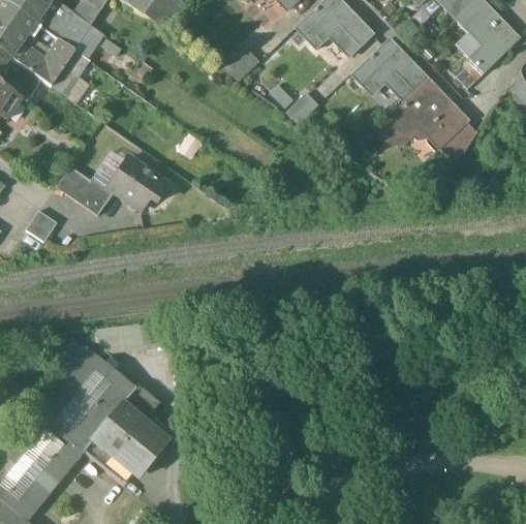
[(5,0),(5,1),(35,22),(40,26),(47,17),(42,12),(51,0),(5,0)]
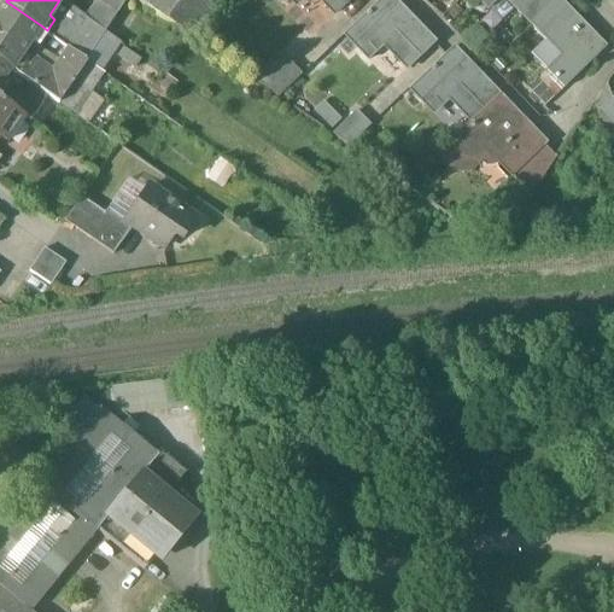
[(59,0),(50,15),(54,19),(58,15),(81,30),(92,16),(70,0),(59,0)]
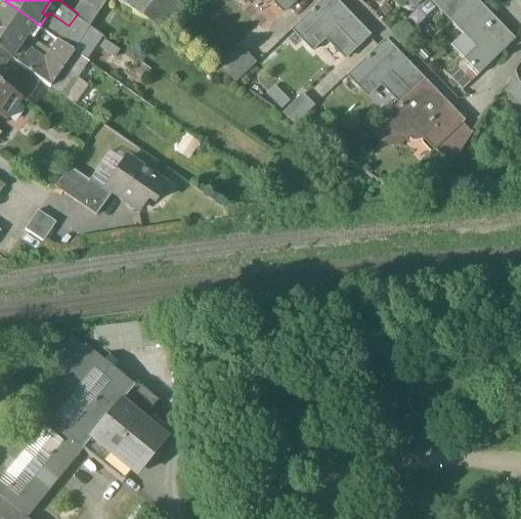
[(178,8),(167,0),(133,0),(130,5),(164,28),(178,8)]
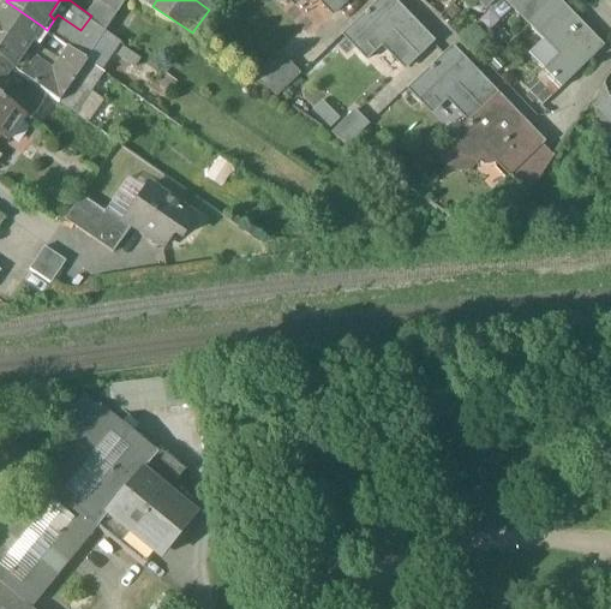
[(196,0),(209,10),(216,0),(196,0)]
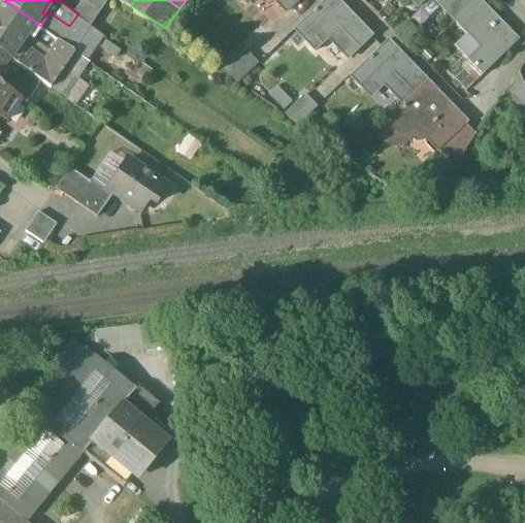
[(279,0),(288,9),(297,0),(279,0)]
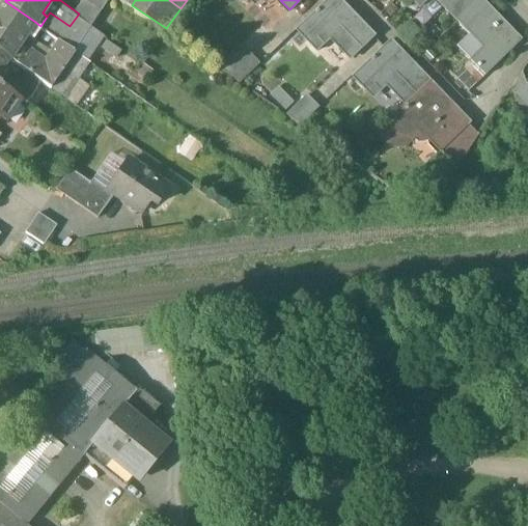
[(325,0),(298,26),(312,42),(326,29),(352,56),(376,33),(343,0),(325,0)]
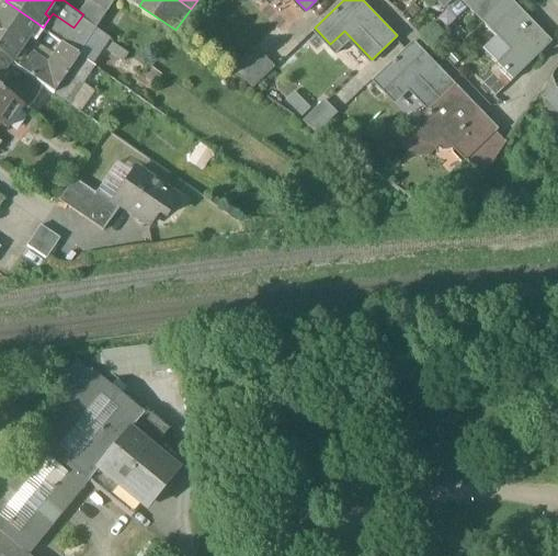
[(439,0),(444,6),(450,0),(464,0),(485,21),(507,0),(439,0)]
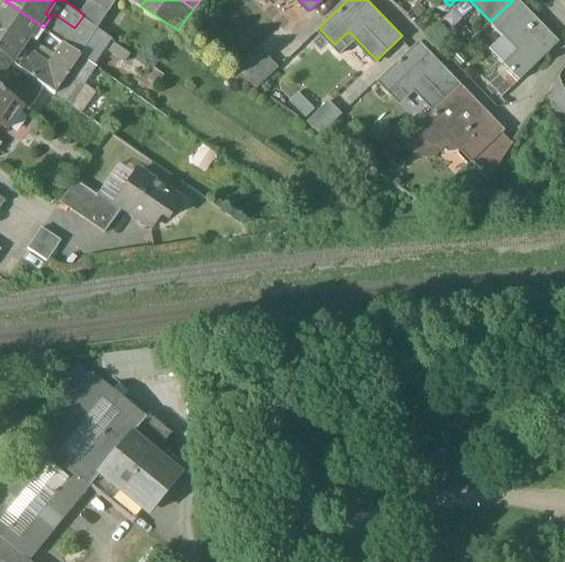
[(560,40),(522,0),(513,0),(491,21),(517,49),(504,62),(521,79),(560,40)]
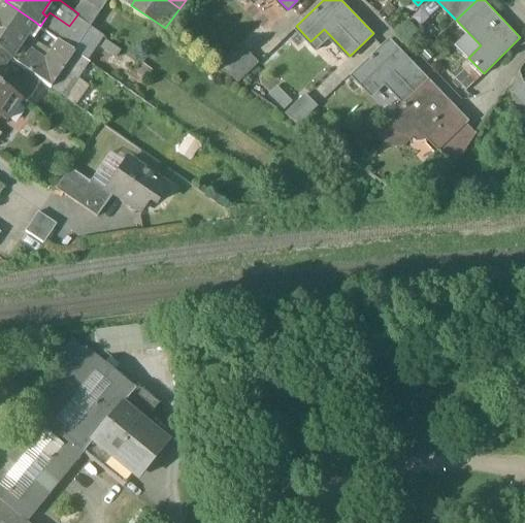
[(35,22),(5,1),(0,7),(0,47),(11,56),(12,57),(22,43),(35,22)]
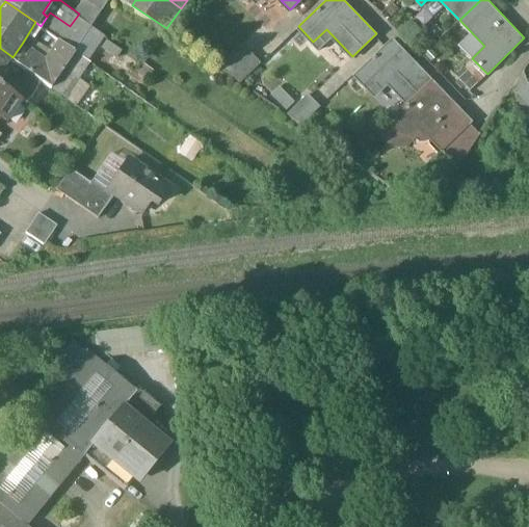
[(181,8),(166,28),(180,37),(194,18),(181,8)]
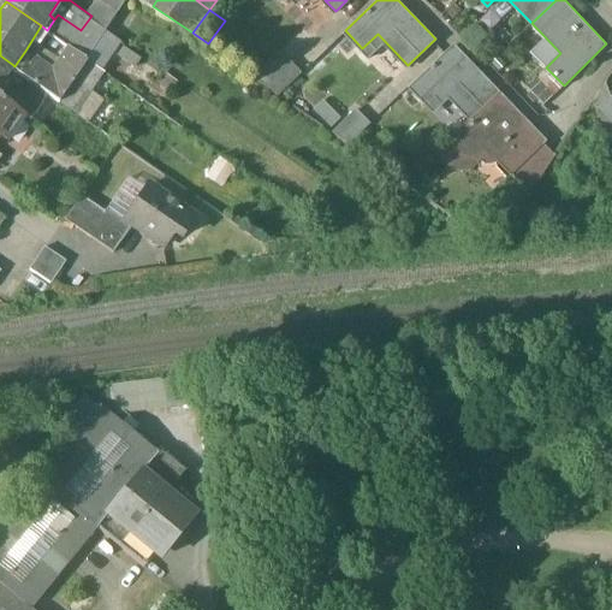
[(81,30),(58,15),(54,19),(47,30),(71,46),(88,57),(99,41),(81,30)]
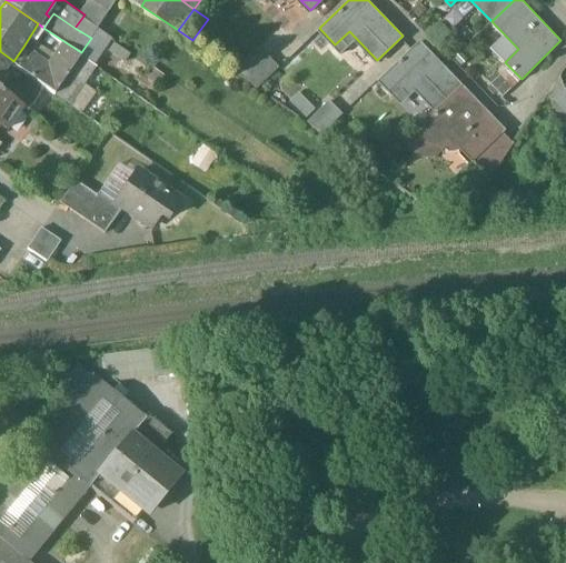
[(100,24),(85,14),(75,28),(91,38),(100,24)]
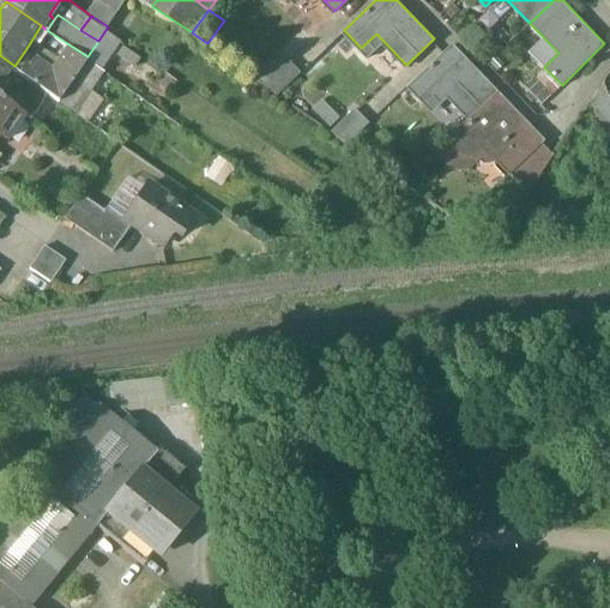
[(98,41),(88,56),(90,59),(96,62),(116,32),(108,26),(98,41)]
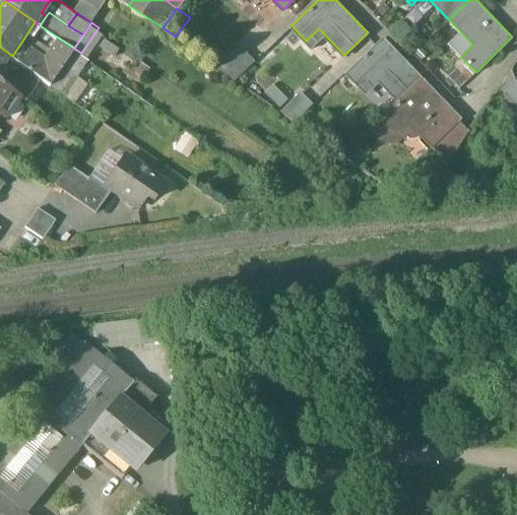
[(383,37),(346,71),(361,86),(374,73),(399,100),(423,77),(383,37)]
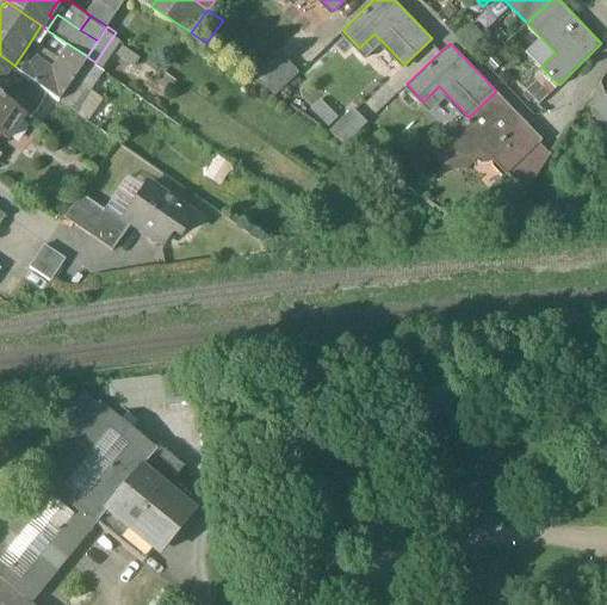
[(87,56),(70,45),(60,59),(80,72),(90,59),(87,56)]
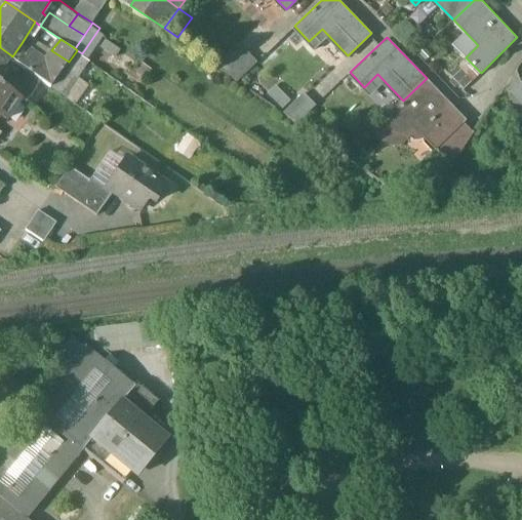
[(240,40),(215,63),(239,79),(259,60),(240,40)]
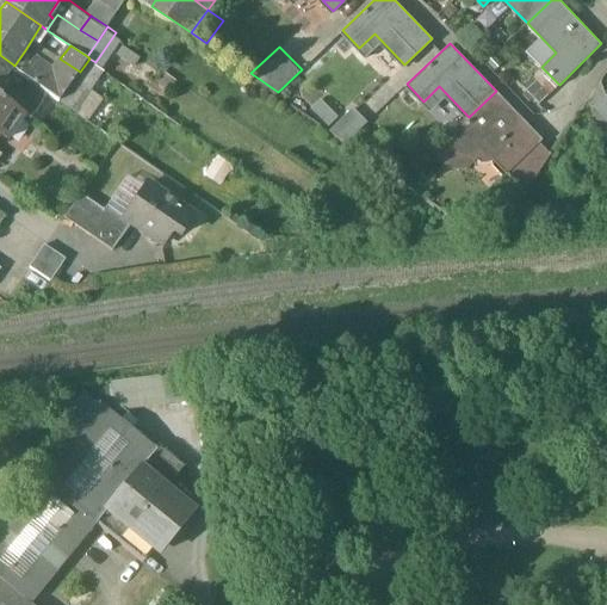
[(53,69),(25,50),(14,66),(43,85),(53,69)]
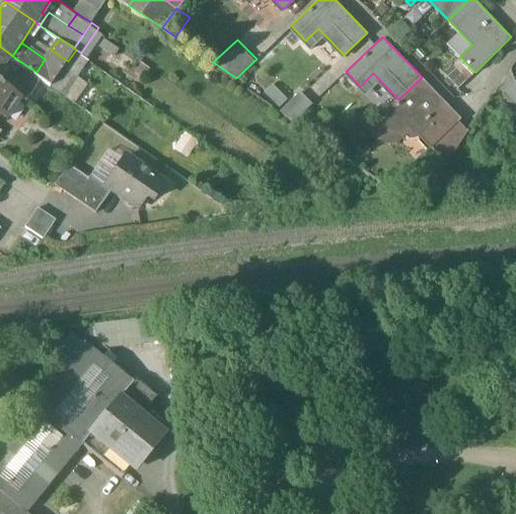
[(11,55),(0,47),(0,70),(1,69),(11,55)]
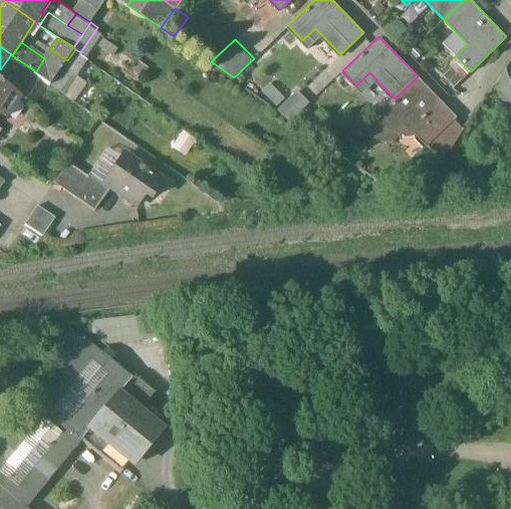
[(67,60),(63,65),(76,74),(88,58),(80,52),(75,49),(67,60)]
